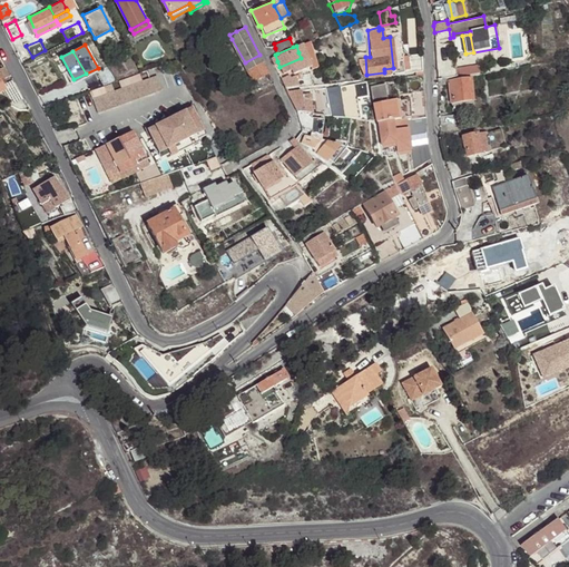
[(267,71),(260,55),(245,62),(253,79),(267,71)]
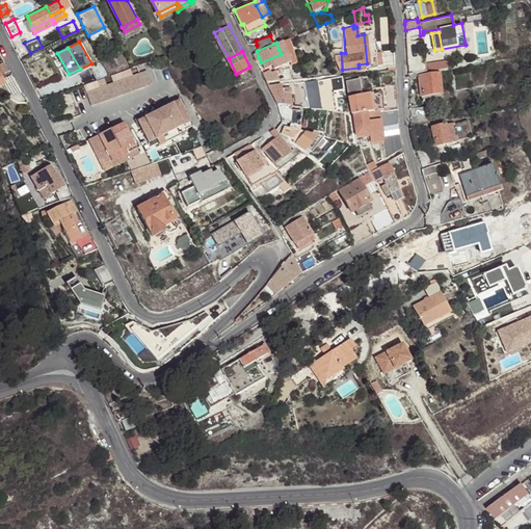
[(393,63),(393,51),(378,53),(379,65),(394,64),(393,63)]
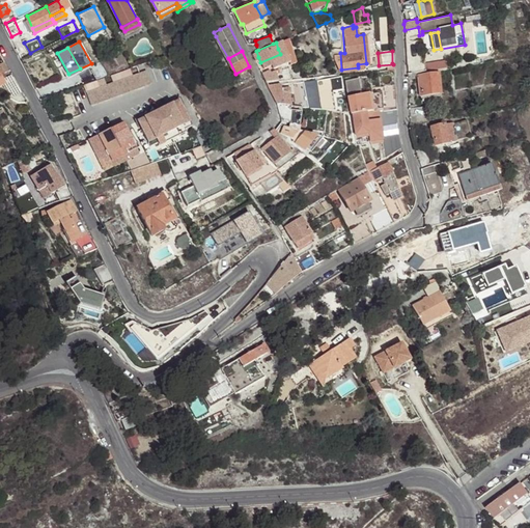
[(284,63),(280,54),(260,62),(263,67),(272,64),(274,67),(284,63)]
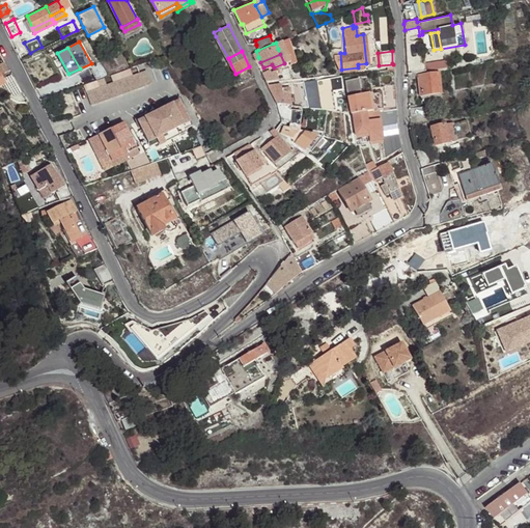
[(425,70),(445,66),(445,59),(425,62),(425,70)]
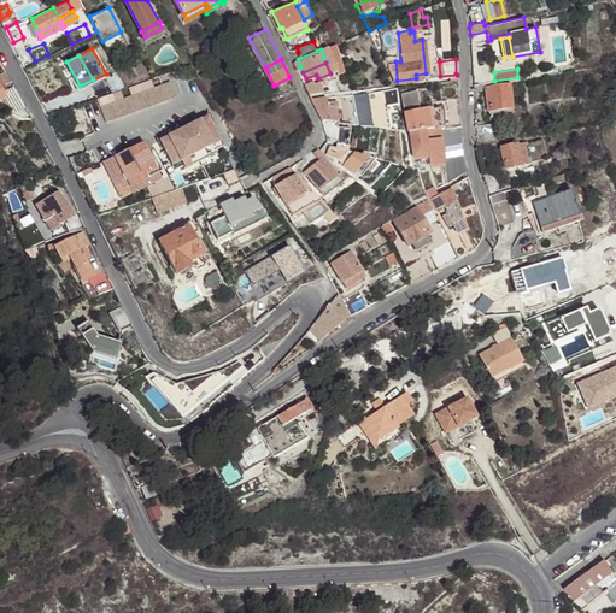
[(12,78),(7,70),(0,74),(4,82),(12,78)]
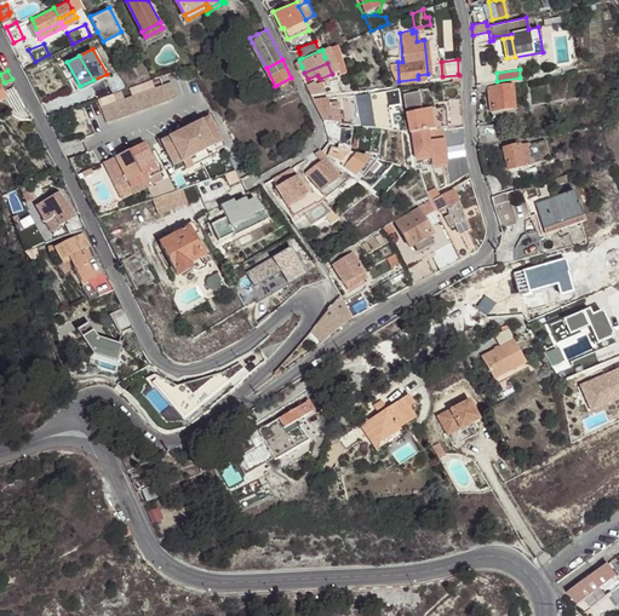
[(118,72),(107,78),(114,90),(125,86),(118,72)]
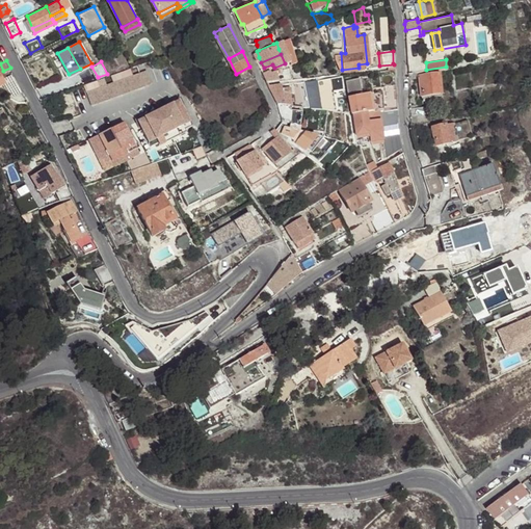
[(6,79),(3,71),(0,63),(0,86),(4,85),(8,83),(6,79)]
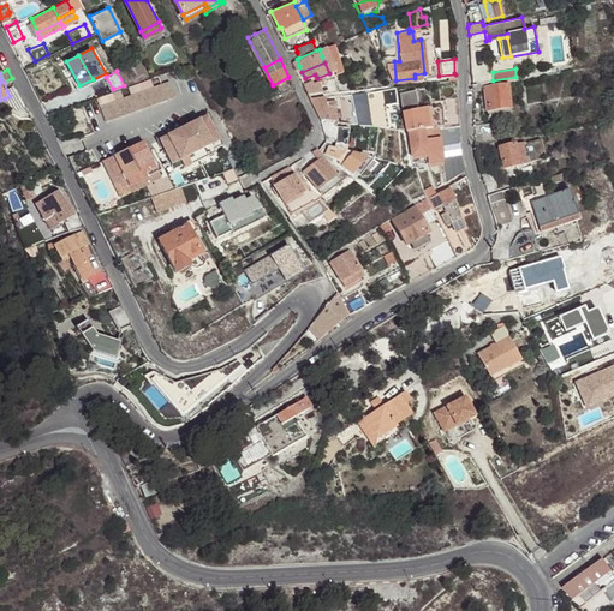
[(168,78),(100,105),(106,119),(174,94),(168,78)]
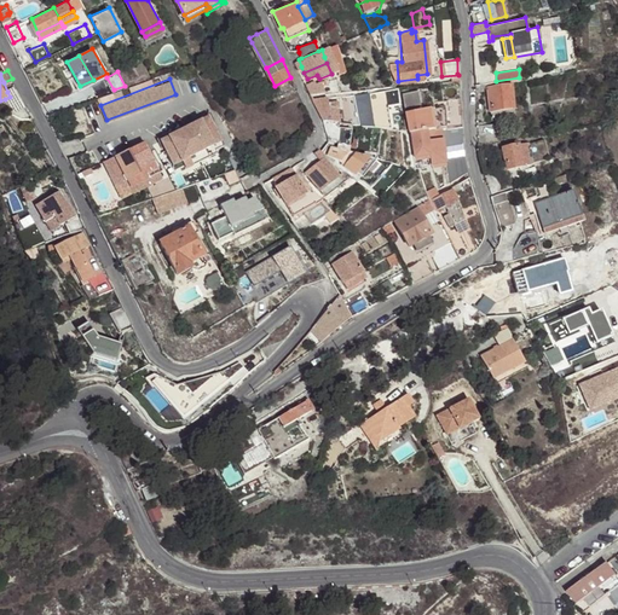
[(305,83),(310,93),(323,92),(319,81),(315,82),(315,80),(305,83)]
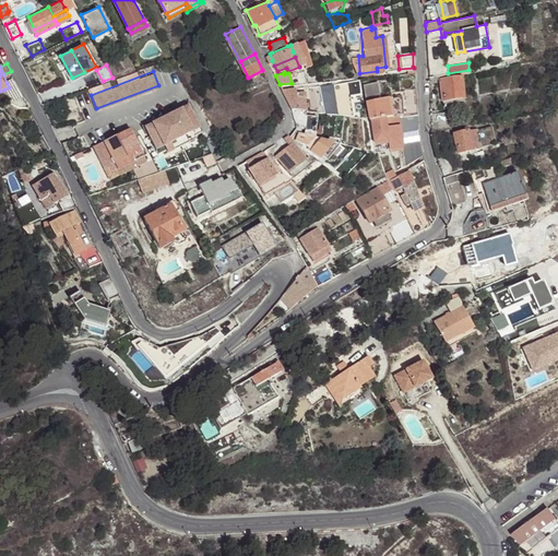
[(443,99),(464,96),(460,73),(439,77),(443,99)]
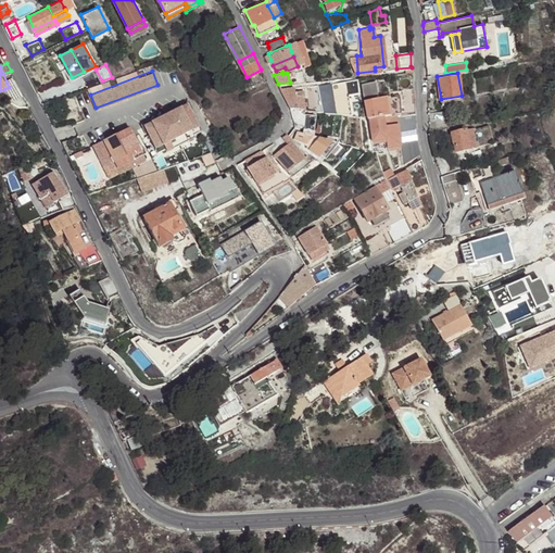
[(363,95),(370,92),(366,78),(358,80),(363,95)]
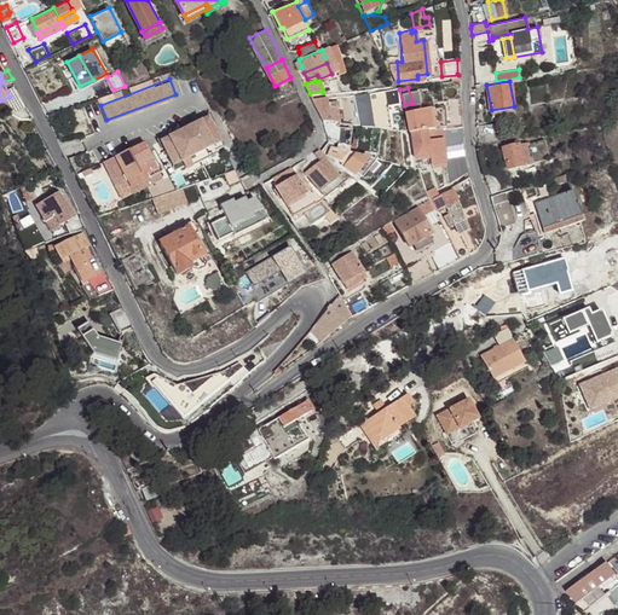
[(394,91),(394,88),(364,91),(364,102),(394,99),(394,91)]
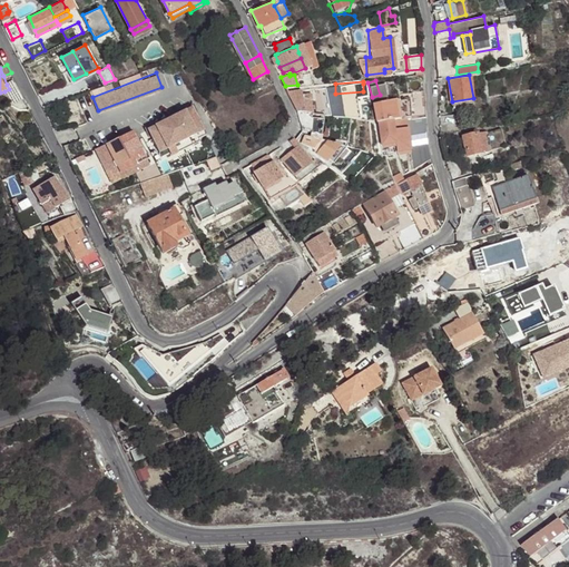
[(408,94),(408,116),(424,114),(423,93),(408,94)]
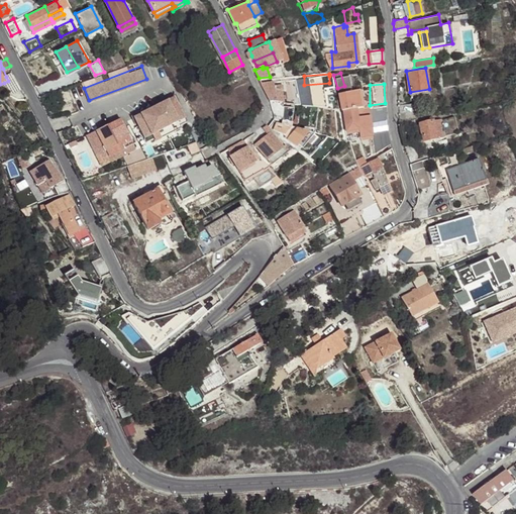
[(268,97),(281,99),(282,90),(266,87),(265,92),(268,97)]
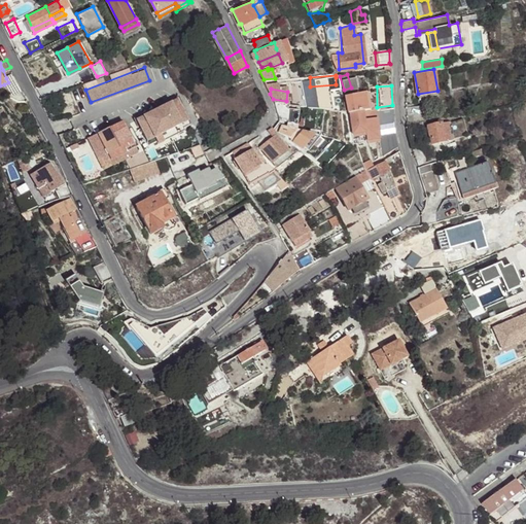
[(437,97),(437,91),(418,94),(419,100),(437,97)]
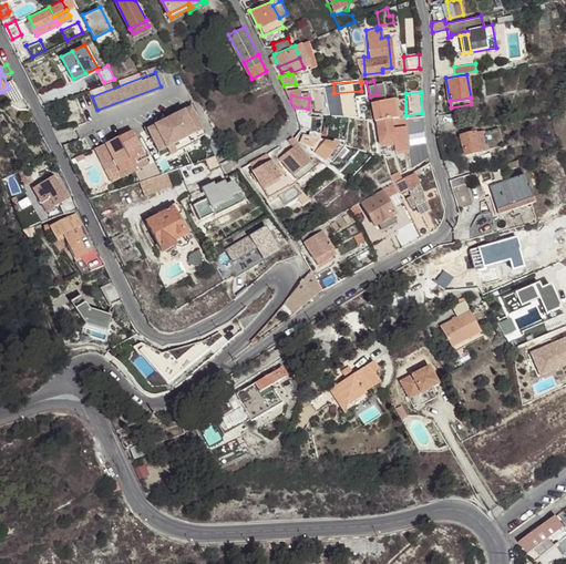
[(386,114),(382,99),(369,101),(373,118),(386,116),(386,114)]
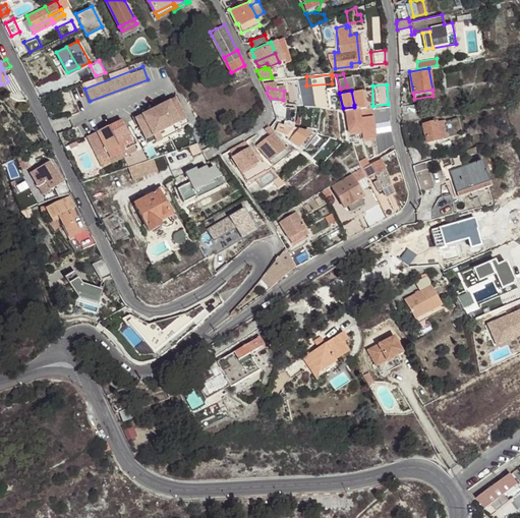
[(298,102),(308,104),(308,98),(307,93),(297,94),(298,102)]
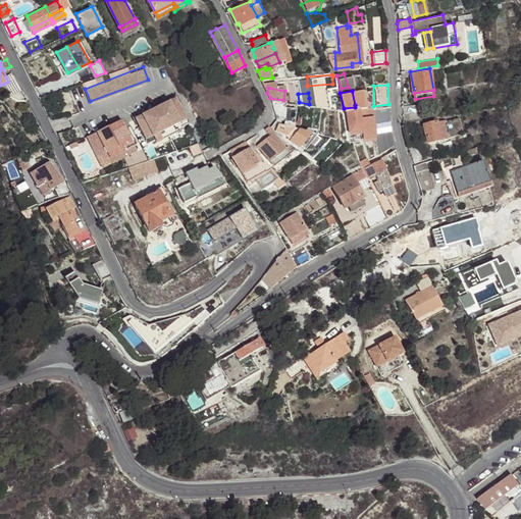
[(191,119),(177,95),(137,116),(150,141),(157,138),(163,134),(164,137),(178,130),(177,126),(184,123),(191,119)]
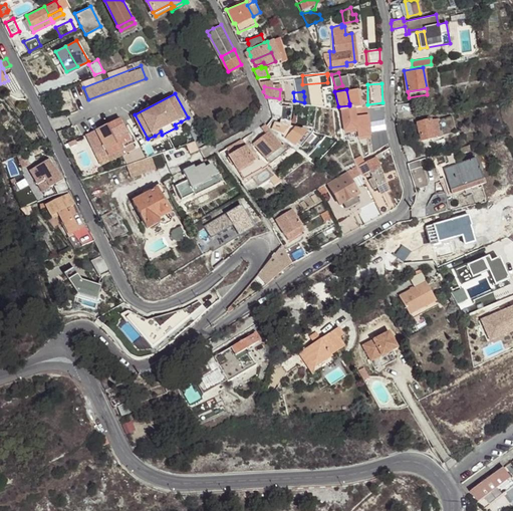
[(315,104),(319,105),(320,97),(304,96),(304,102),(315,104)]
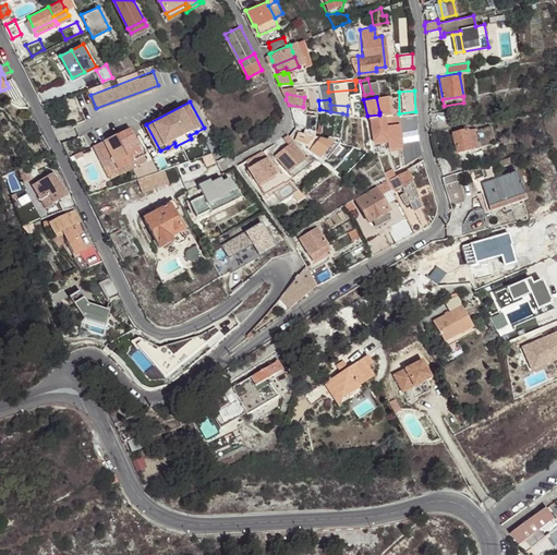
[(379,116),(377,116),(377,118),(372,119),(373,133),(382,132),(382,127),(388,125),(387,115),(385,115),(379,116)]
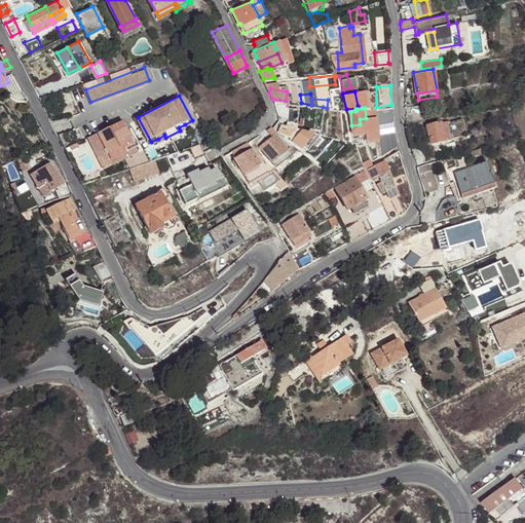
[(100,131),(89,136),(101,156),(110,151),(115,161),(138,150),(136,146),(141,143),(137,136),(135,137),(124,118),(100,131)]
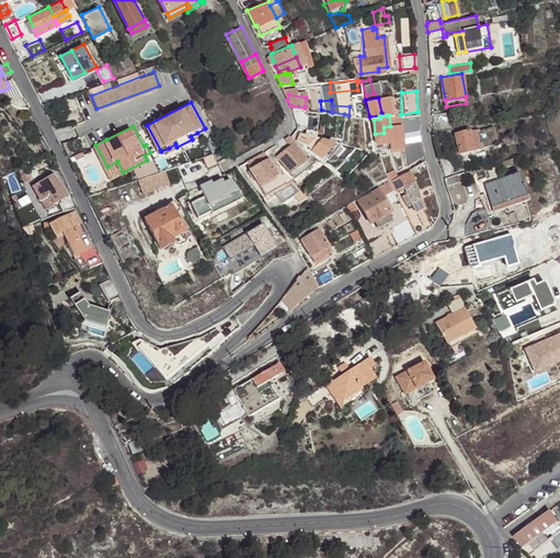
[(457,151),(471,148),(467,132),(467,128),(453,132),(454,134),(457,150),(457,151)]
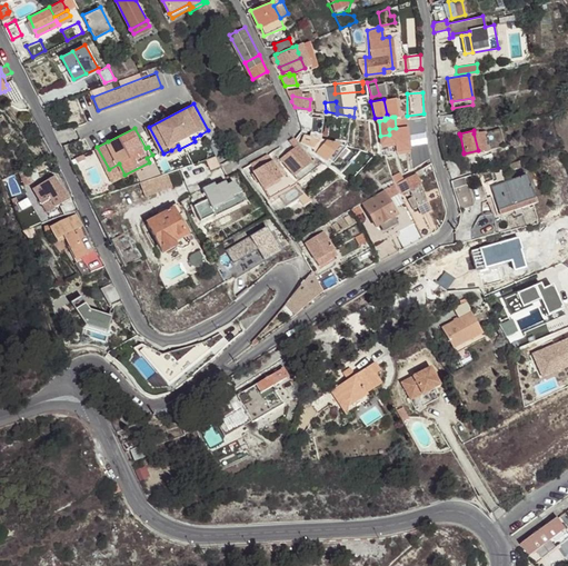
[(474,133),(478,150),(485,148),(480,131),(474,133)]
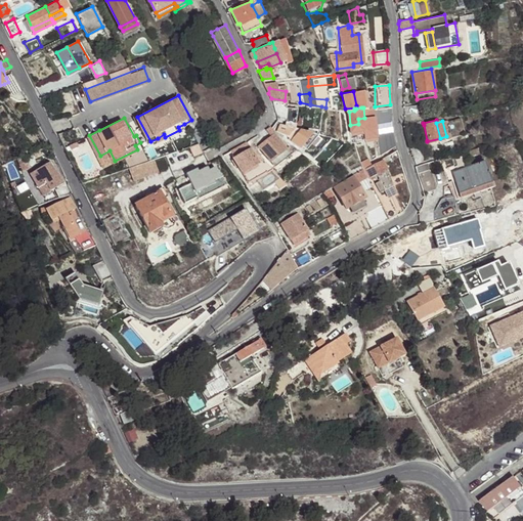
[(294,126),(278,122),(276,130),(287,135),(294,126)]
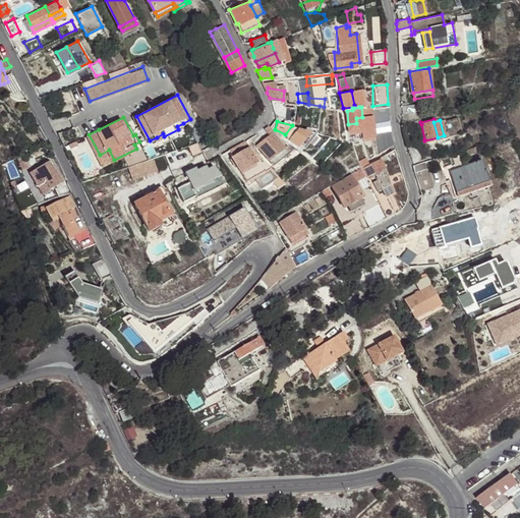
[(297,126),(292,125),(285,134),(288,137),(297,126)]
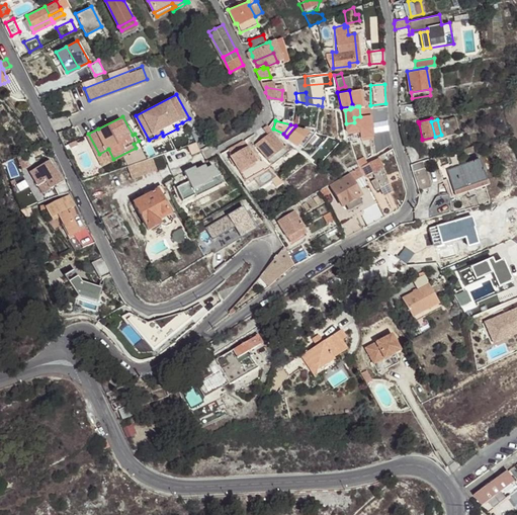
[(309,130),(295,125),(286,137),(285,138),(294,145),(309,130)]
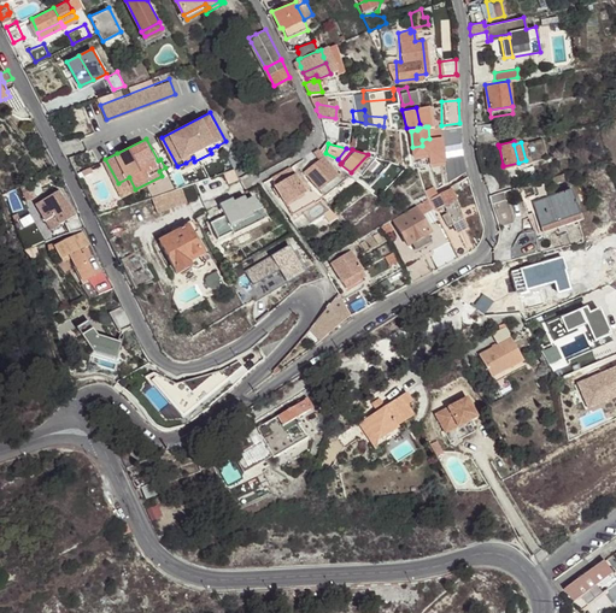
[(446,176),(464,172),(461,152),(443,154),(446,176)]
